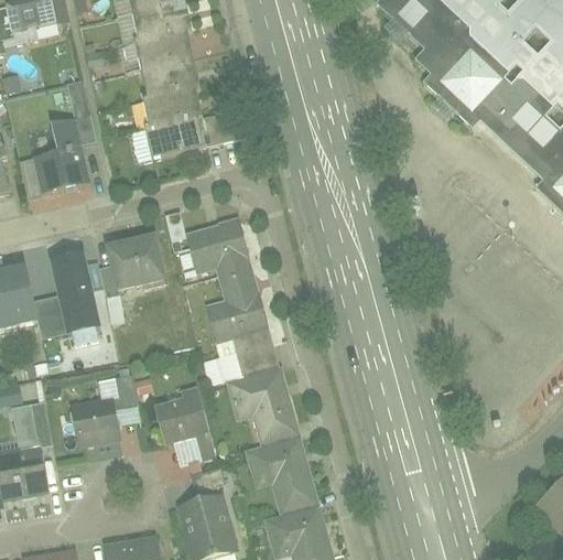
[(56,22),(51,0),(1,0),(11,34),(56,22)]
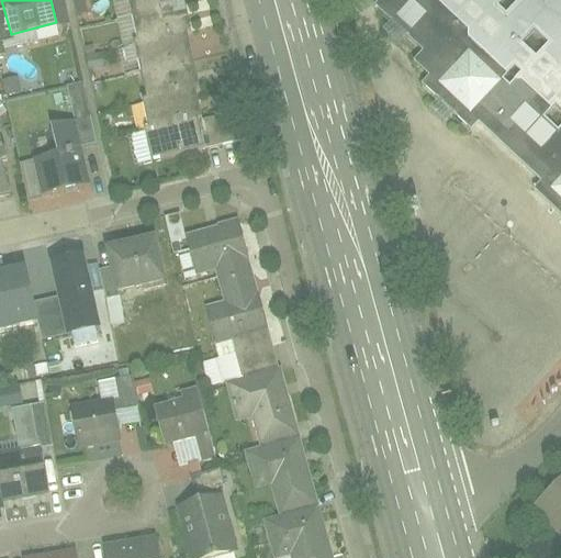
[(128,0),(139,41),(134,42),(148,98),(143,99),(150,129),(145,130),(153,159),(203,146),(195,118),(201,116),(193,87),(200,85),(184,29),(192,28),(184,0),(128,0)]
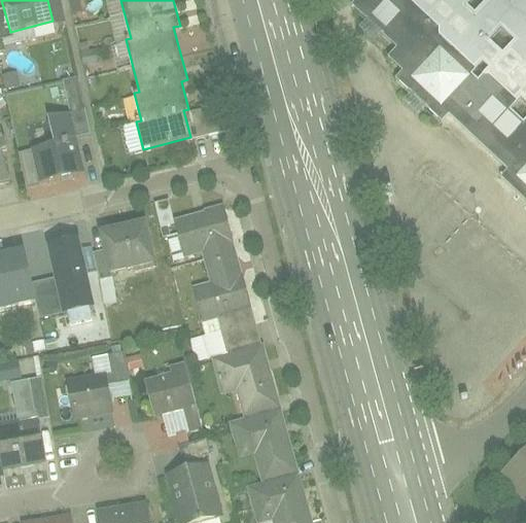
[(358,0),(354,5),(396,43),(388,53),(405,67),(397,75),(444,117),(449,112),(507,166),(498,176),(525,201),(525,0),(358,0)]
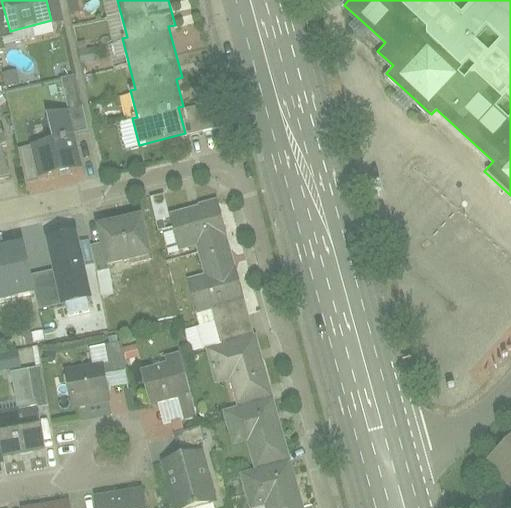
[(27,141),(36,176),(80,165),(66,109),(37,116),(43,137),(27,141)]
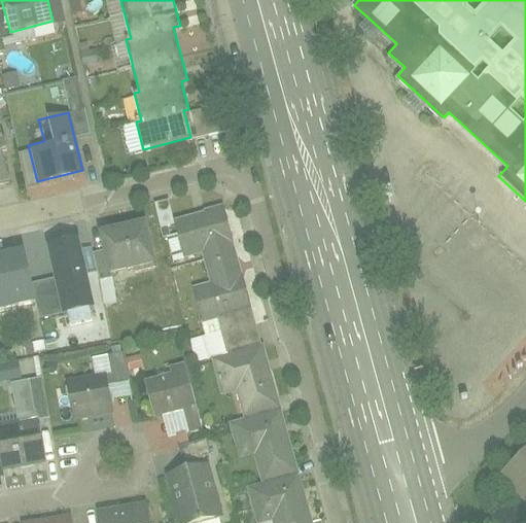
[(119,126),(127,152),(142,148),(134,121),(119,126)]
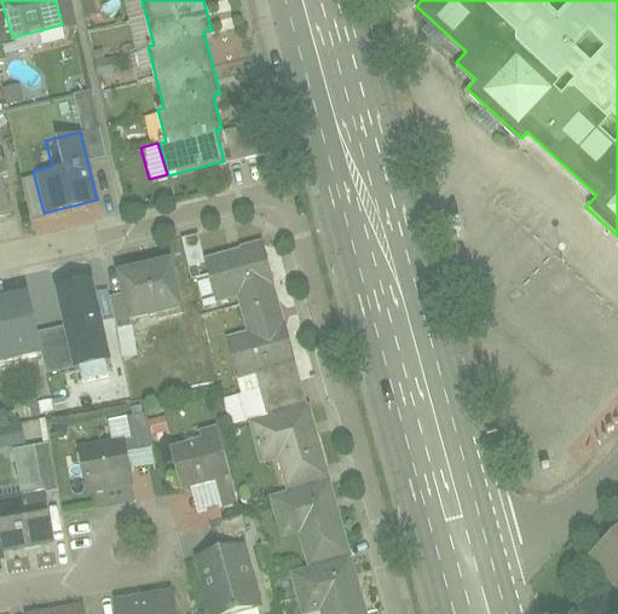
[(367,613),(264,238),(206,254),(217,296),(236,291),(246,328),(226,332),(237,372),(255,368),(267,413),(249,418),(260,456),(276,451),(286,490),(270,493),(282,537),(298,532),(306,565),(289,569),(301,613),(321,607),(322,613),(367,613)]
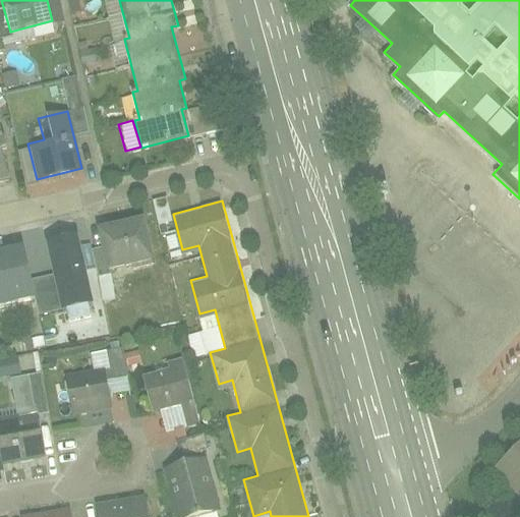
[(146,215),(97,226),(106,268),(155,256),(146,215)]
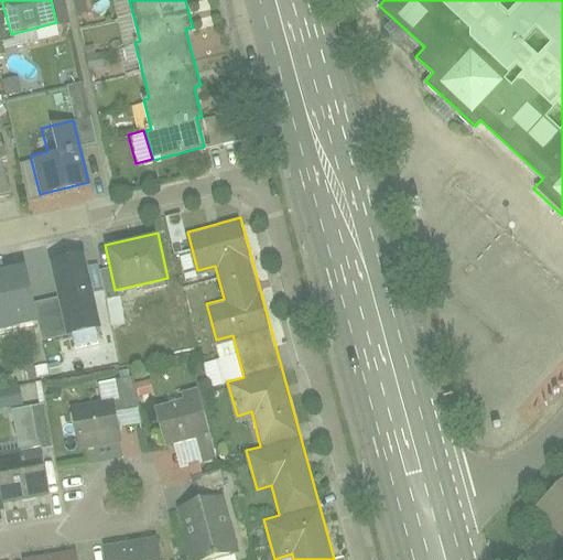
[(80,251),(46,259),(65,333),(99,325),(80,251)]
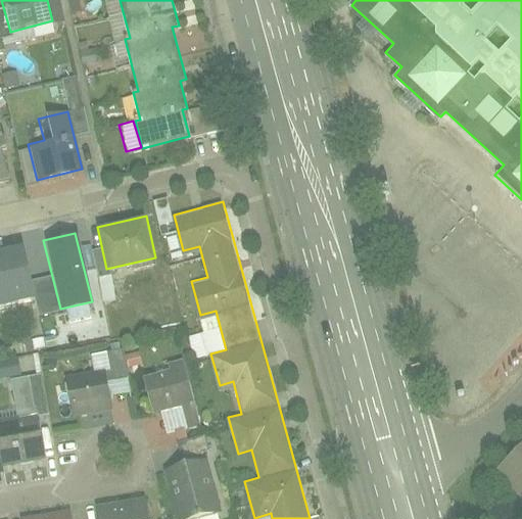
[(21,245),(0,249),(0,305),(34,297),(21,245)]
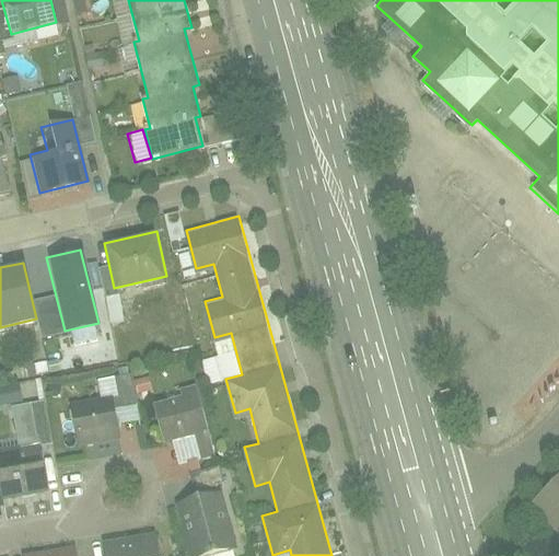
[(119,296),(109,297),(112,317),(123,316),(119,296)]
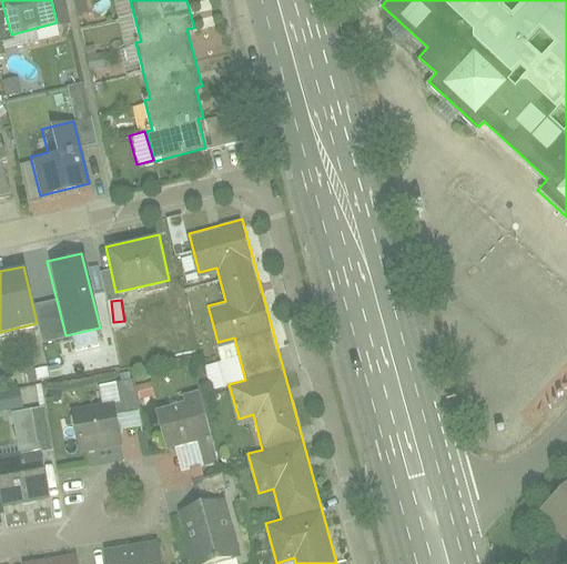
[(0,409),(22,404),(19,385),(0,390),(0,409)]
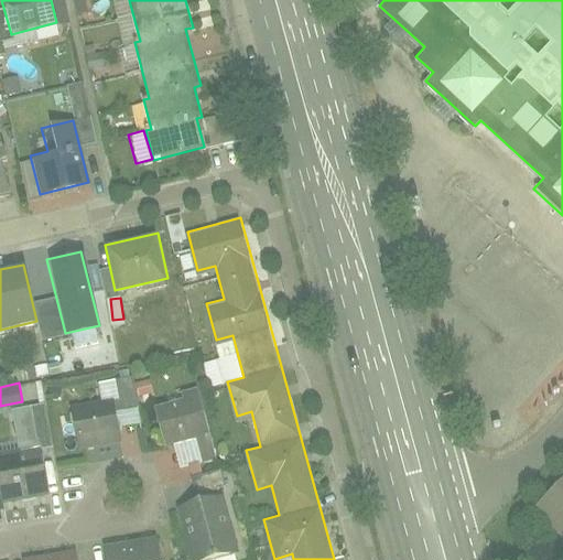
[(209,432),(198,395),(153,407),(164,445),(209,432)]
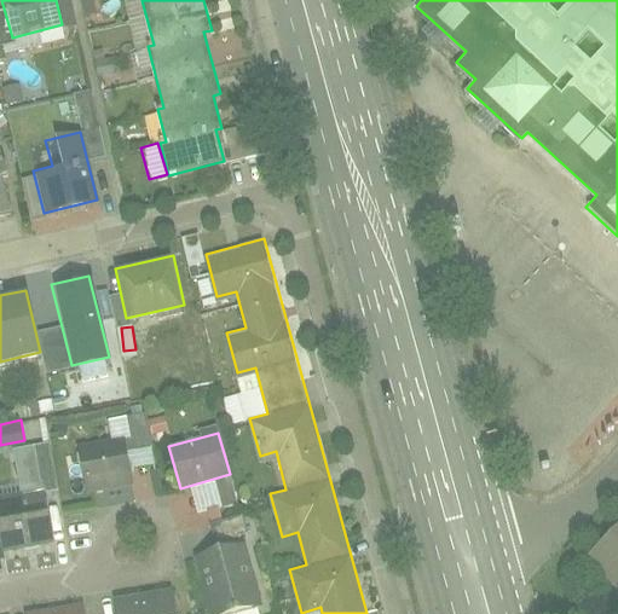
[(125,438),(79,446),(86,487),(132,479),(125,438)]
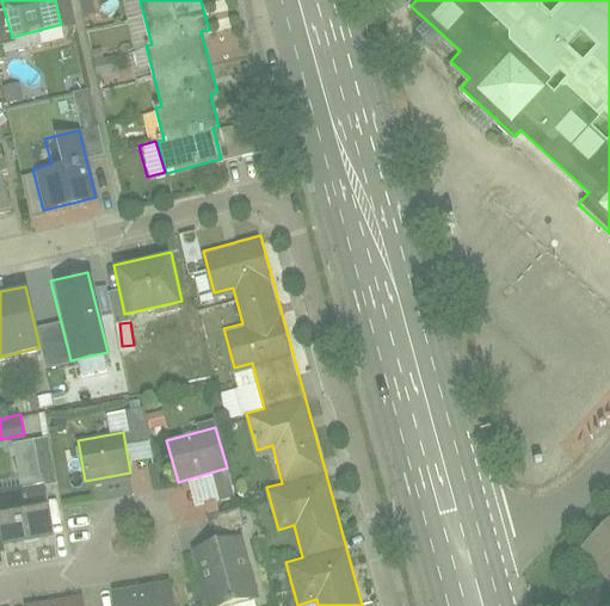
[(43,477),(0,484),(0,536),(51,529),(43,477)]
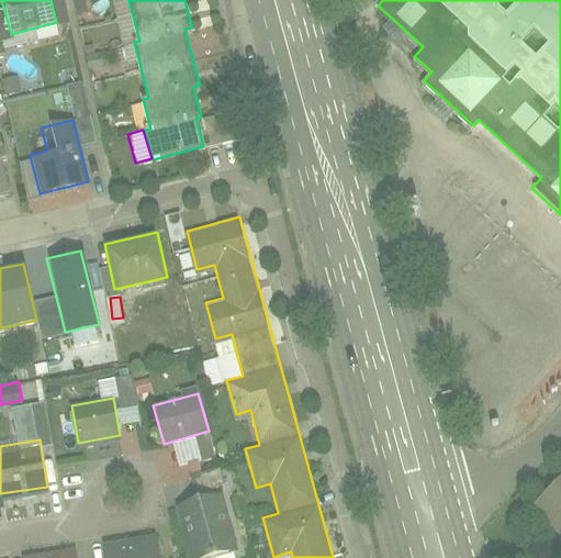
[(560,479),(534,506),(560,533),(560,479)]
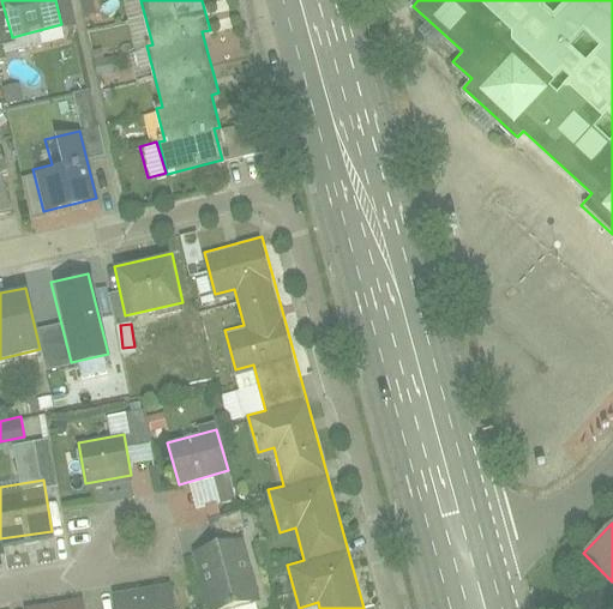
[(238,538),(192,550),(208,608),(223,608),(256,601),(238,538)]
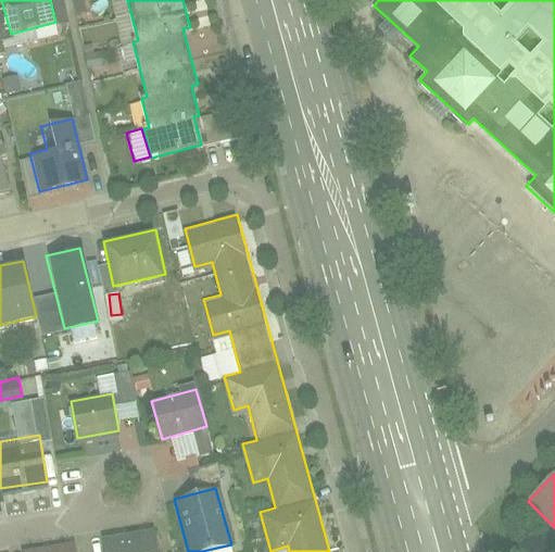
[(156,551),(154,530),(102,537),(103,551),(156,551)]
